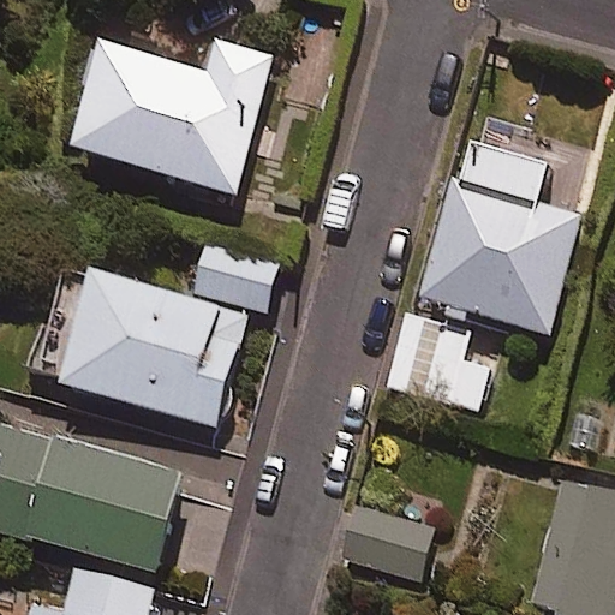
[(269,55),(214,42),(207,73),(105,48),(78,155),(236,193),(269,55)]
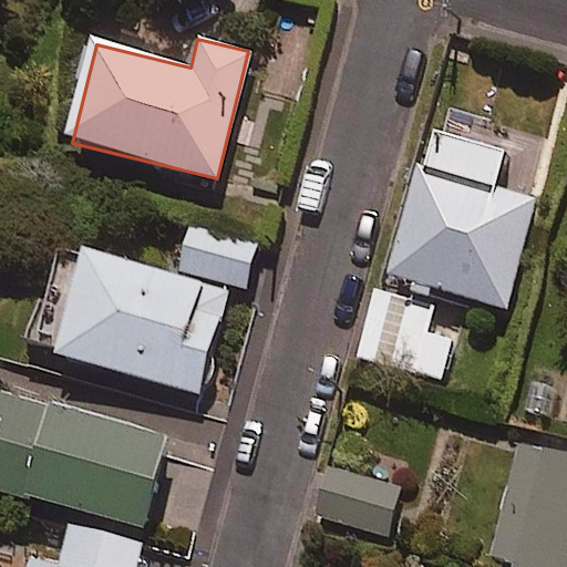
[(516,167),(455,151),(444,189),(430,185),(401,291),(421,297),(418,307),(382,297),(362,369),(451,393),(462,348),(431,340),(442,298),(512,316),(539,214),(506,204),(516,167)]
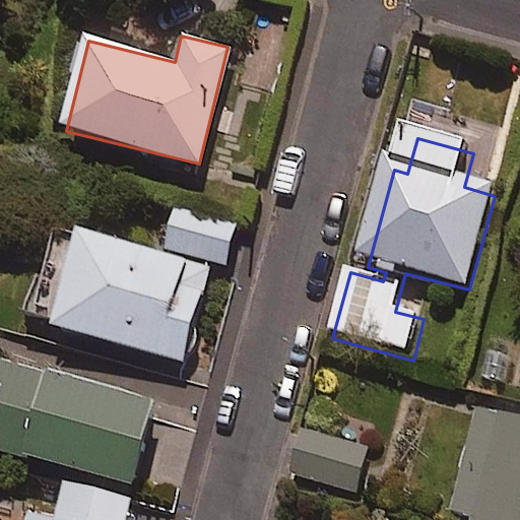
[(234,220),(173,207),(164,248),(224,261),(234,220)]
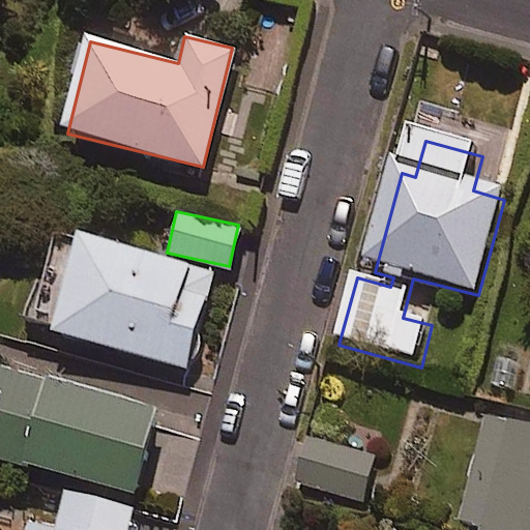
[(207,268),(77,235),(52,332),(183,364),(207,268)]
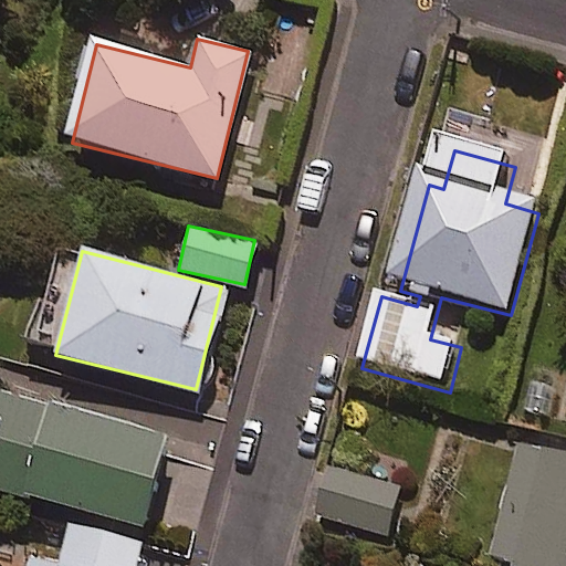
[(0,503),(158,546),(182,458),(4,411),(9,392),(0,389),(0,503)]
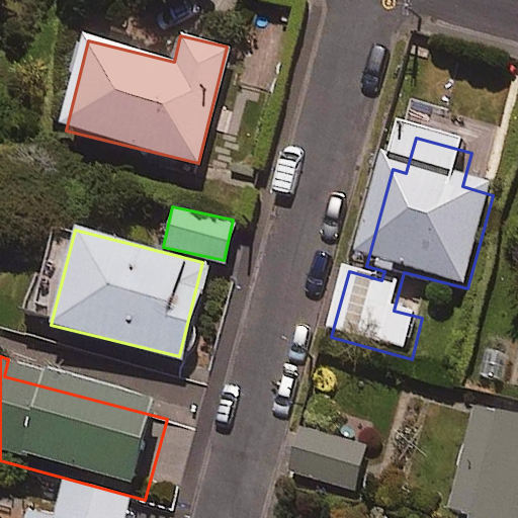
[(517,517),(517,429),(489,422),(462,517),(517,517)]
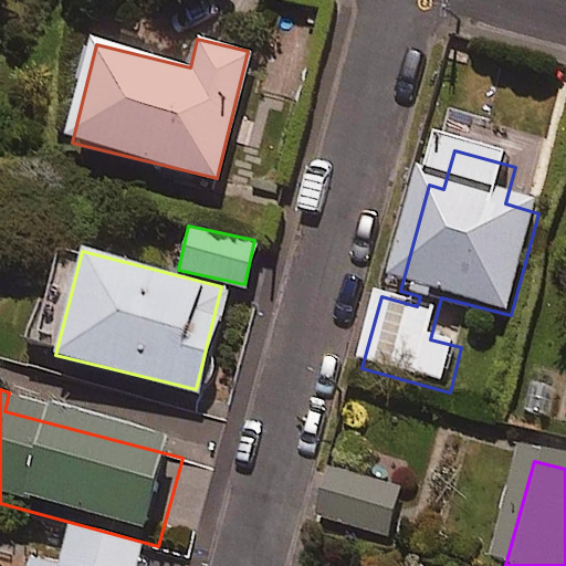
[(406,496),(335,478),(322,526),(394,545),(406,496)]
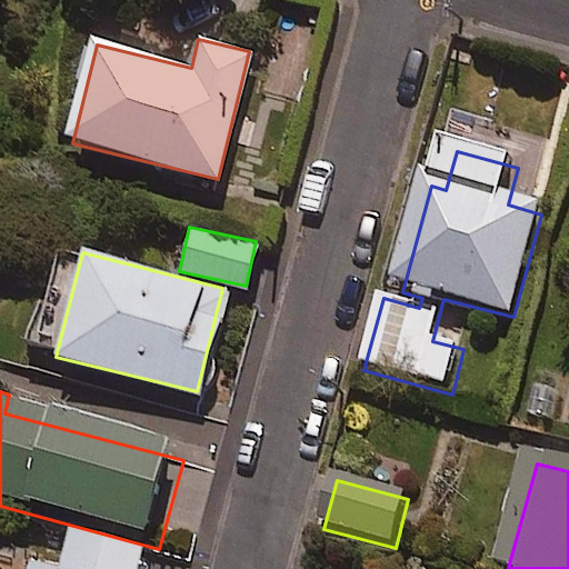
[(150,568),(152,561),(79,542),(71,568),(150,568)]
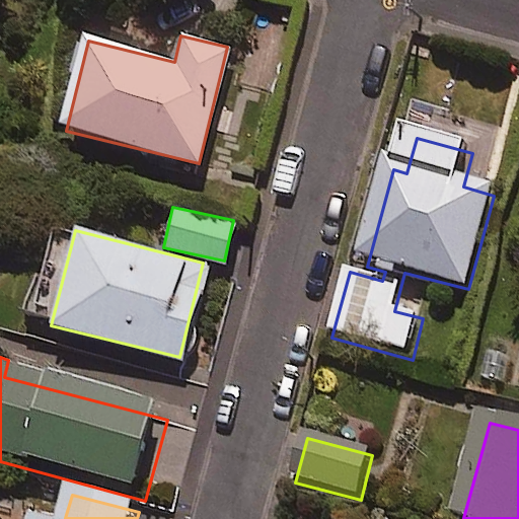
All buildings are outlined.
